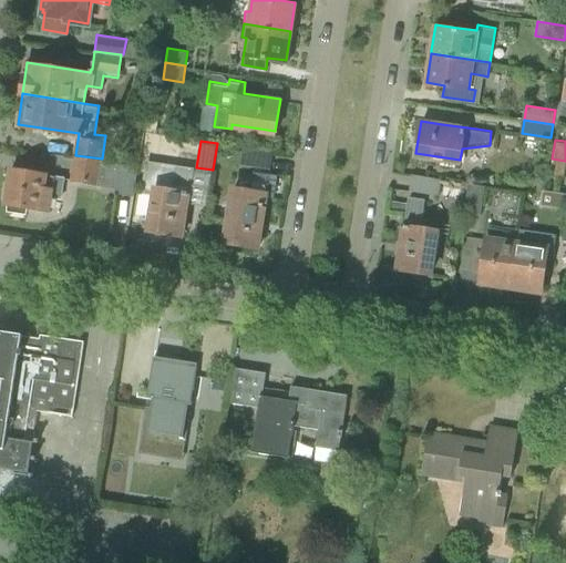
[(242,162),(270,166),(273,151),(244,146),(242,162)]
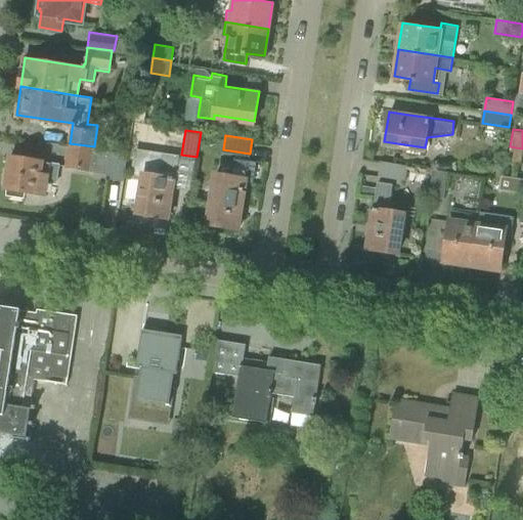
[(93,149),(94,146),(70,143),(67,164),(91,167),(91,166),(109,169),(112,153),(93,149)]
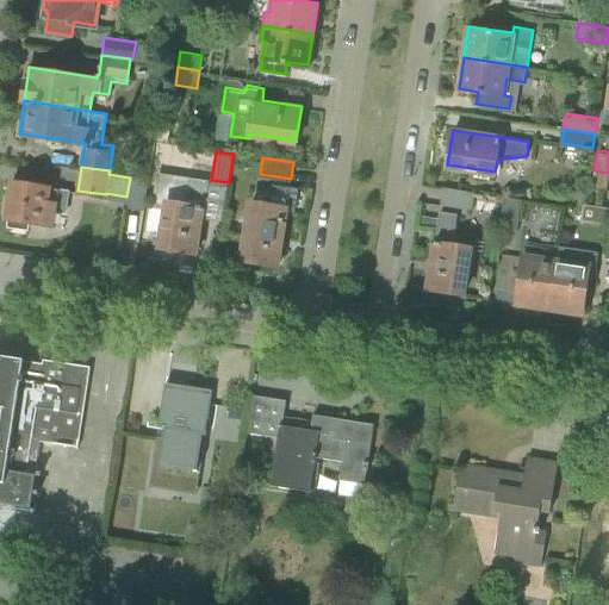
[(594,170),(591,186),(607,188),(608,181),(608,173),(594,170)]
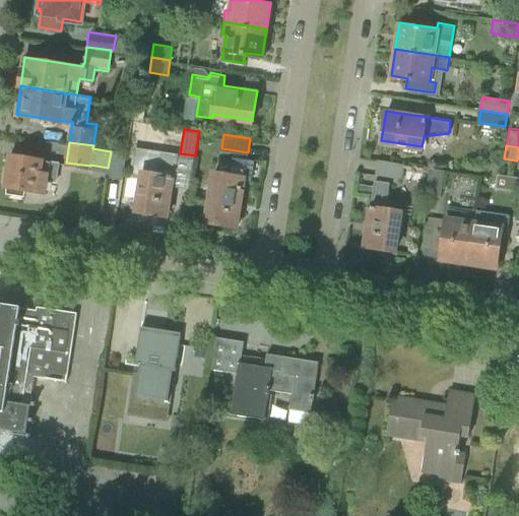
[(166,214),(175,154),(135,148),(132,169),(142,171),(136,210),(166,214)]
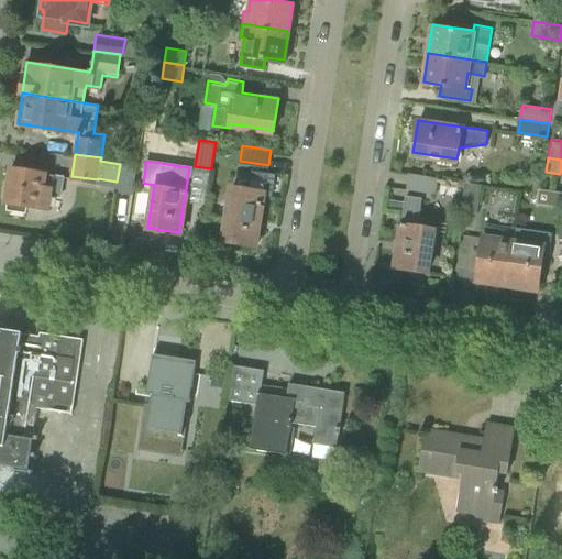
[(6,182),(3,195),(7,197),(6,201),(7,201),(29,205),(50,208),(52,194),(55,194),(59,195),(63,175),(56,174),(11,167),(9,181),(6,182)]
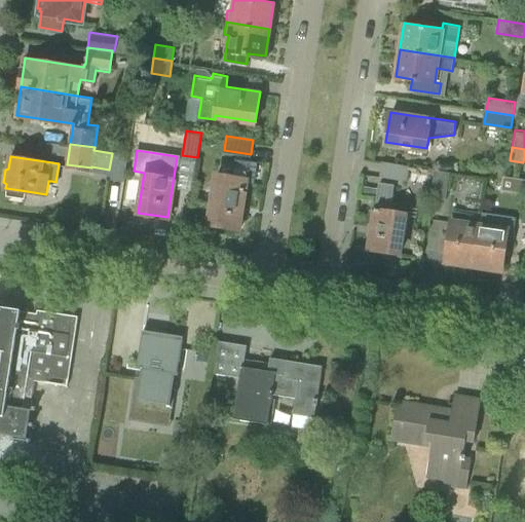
[(382,160),(379,176),(406,180),(409,164),(382,160)]
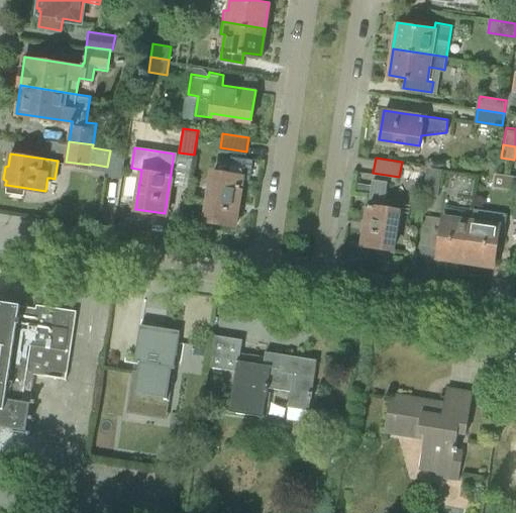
[(205,219),(234,224),(244,163),(229,161),(228,172),(212,170),(205,219)]
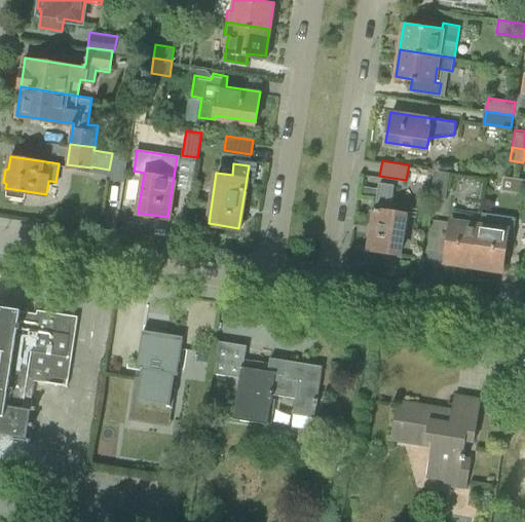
[(430,195),(444,197),(448,172),(434,169),(430,195)]
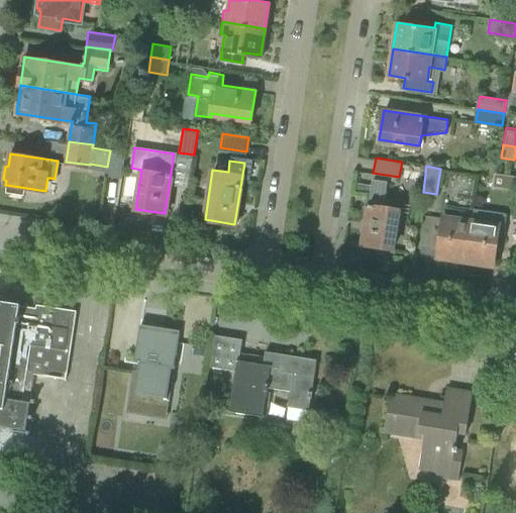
[(494,185),(493,187),(515,190),(515,175),(495,172),(494,185)]
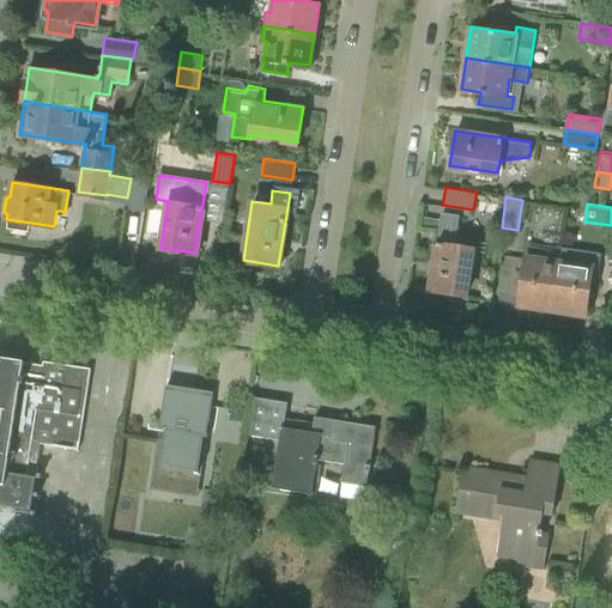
[(430,290),(466,295),(470,272),(474,236),(458,232),(460,214),(442,211),(430,290)]
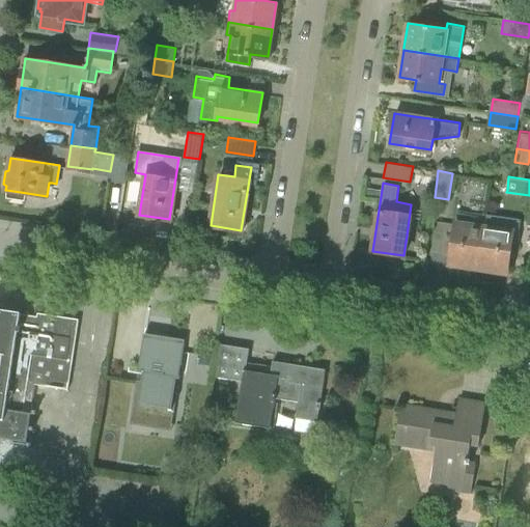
[(457,212),(449,262),(477,268),(484,226),(486,217),(457,212)]
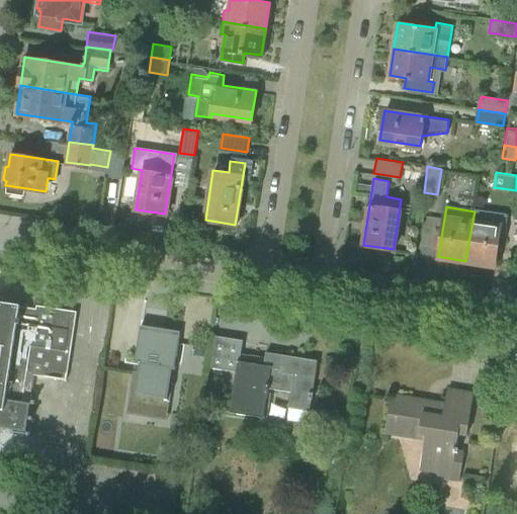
[(472,221),(465,261),(494,266),(501,225),(500,225),(501,216),(489,213),(488,224),(472,221)]
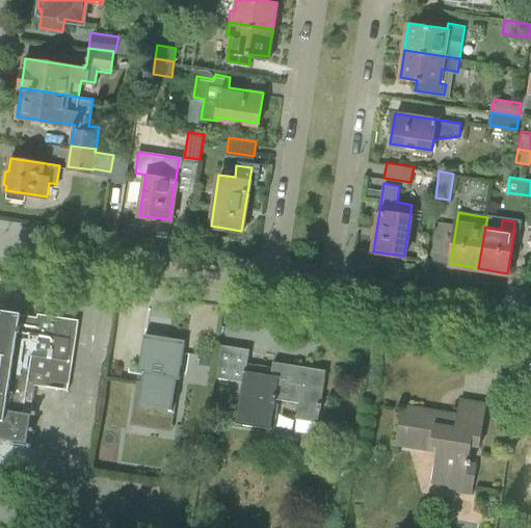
[(0,442),(70,452),(76,412),(73,411),(85,323),(63,320),(63,324),(35,320),(36,312),(0,306),(0,442)]
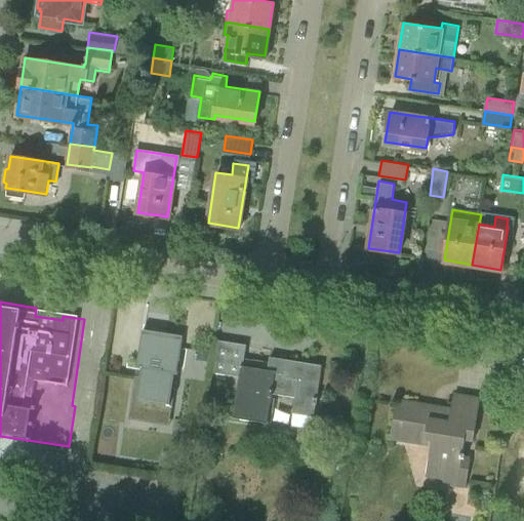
[(129,415),(129,416),(153,421),(153,418),(155,407),(171,409),(175,378),(173,378),(174,372),(176,372),(179,355),(183,334),(143,328),(139,349),(136,367),(142,367),(140,374),(135,374),(129,415)]
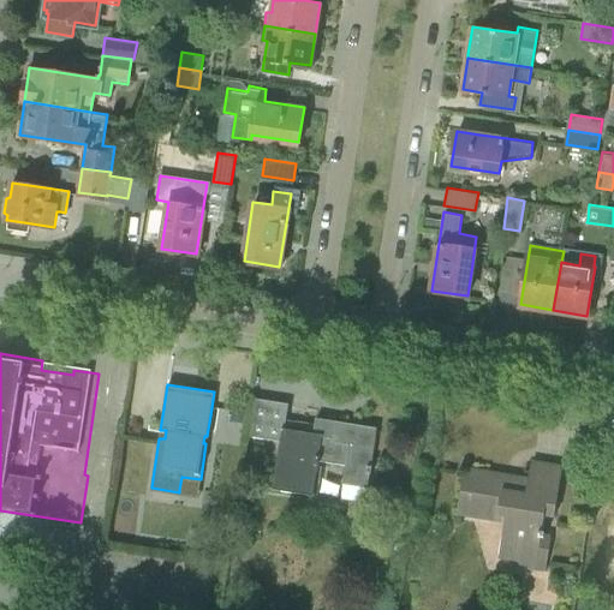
[(377,428),(335,420),(315,418),(315,424),(286,419),(288,404),(255,398),(250,436),(281,441),(274,488),(313,494),(317,464),(320,465),(321,460),(346,464),(343,483),(368,486),(377,428)]
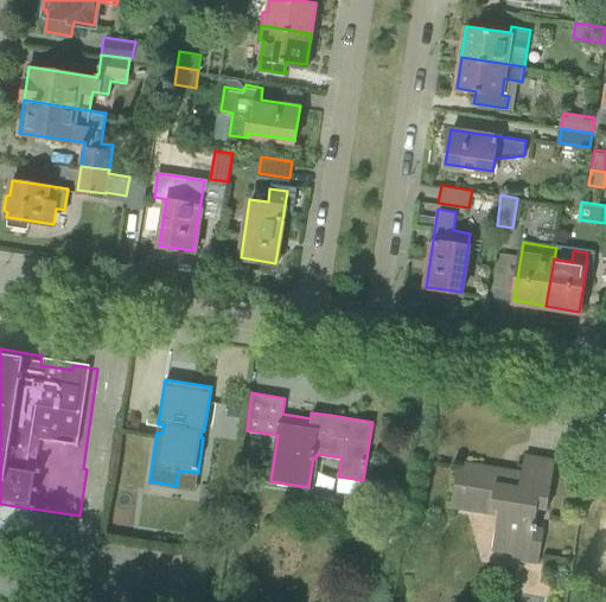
[(229,404),(228,414),(240,415),(242,405),(229,404)]
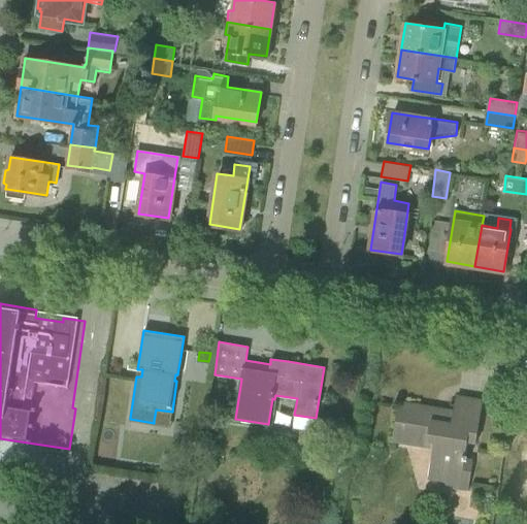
[(395,422),(392,438),(433,446),(428,476),(447,479),(446,486),(467,490),(469,483),(472,461),(501,466),(504,450),(474,445),(475,439),(479,421),(483,401),(456,396),(453,415),(433,412),(433,407),(398,402),(395,422)]
